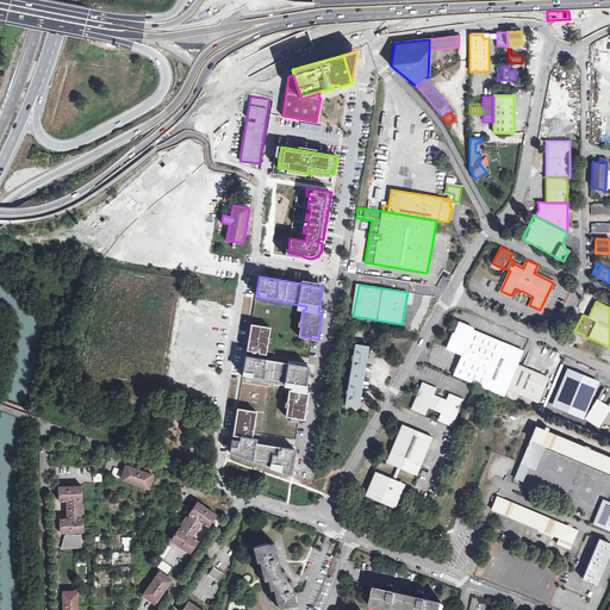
[(181,312),(176,350),(199,353),(198,360),(224,363),(230,318),(181,312)]
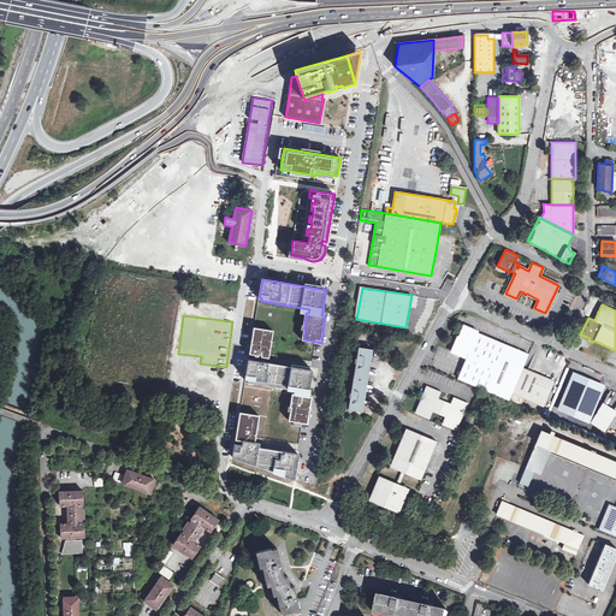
[(509,401),(511,394),(522,368),(528,354),(478,333),(478,331),(465,325),(460,337),(458,336),(452,351),(467,357),(458,379),(509,401)]
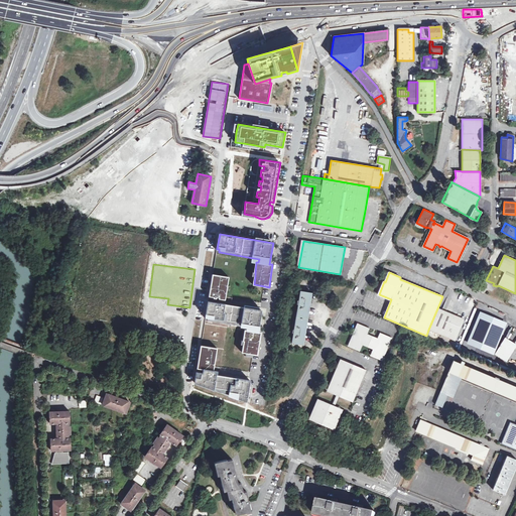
[(228,285),(229,277),(213,274),(209,299),(219,300),(220,298),(225,299),(227,290),(226,289),(227,285),(228,285)]
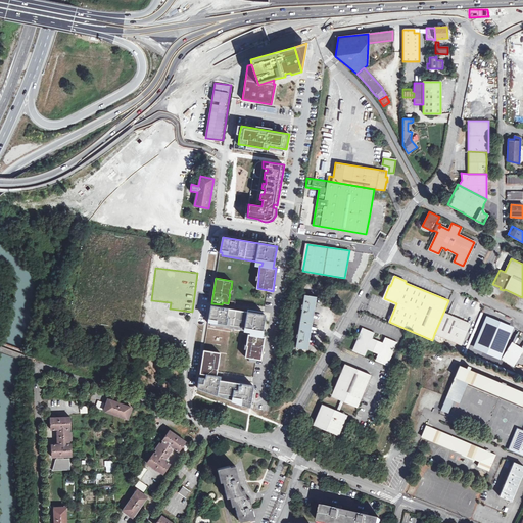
[(298,333),(296,333),(296,335),(298,335),(295,347),(308,349),(310,340),(311,340),(312,336),(311,336),(315,311),(316,311),(316,306),(315,306),(317,296),(304,294),(302,306),(301,306),(300,308),(302,308),(298,333)]
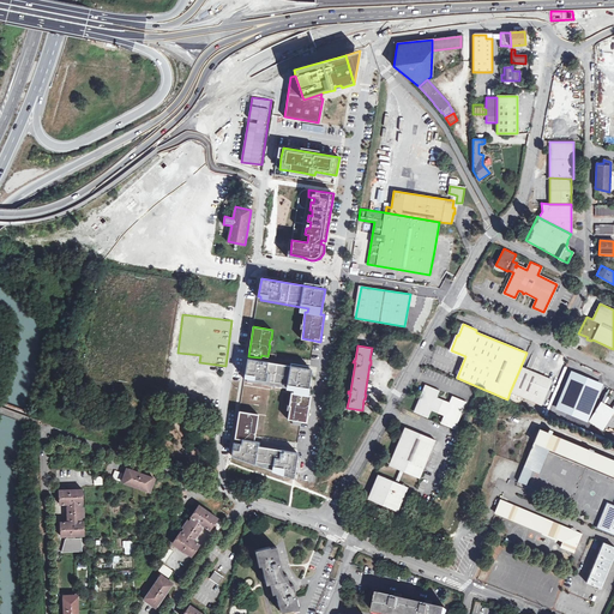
[(311,369),(248,359),(245,377),(247,378),(295,385),(294,389),(294,392),(292,391),(289,405),(290,405),(290,409),(288,419),(293,420),(301,421),(306,422),(311,396),(307,395),(311,369)]
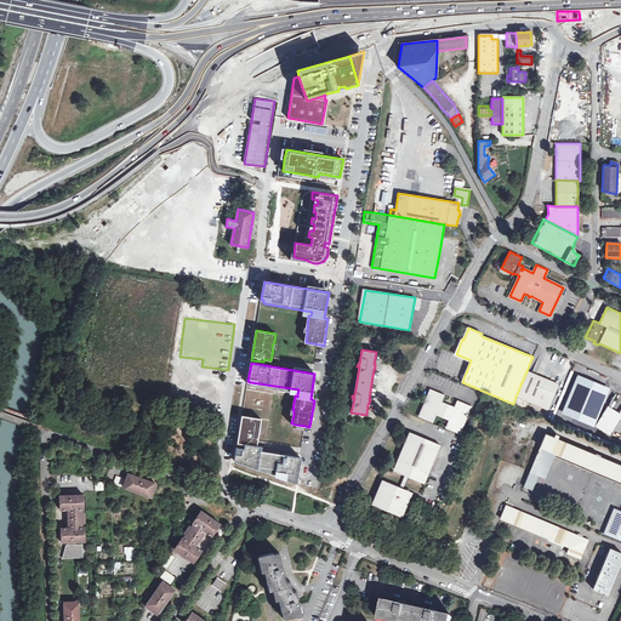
[(558,385),(527,371),(516,397),(547,410),(558,385)]
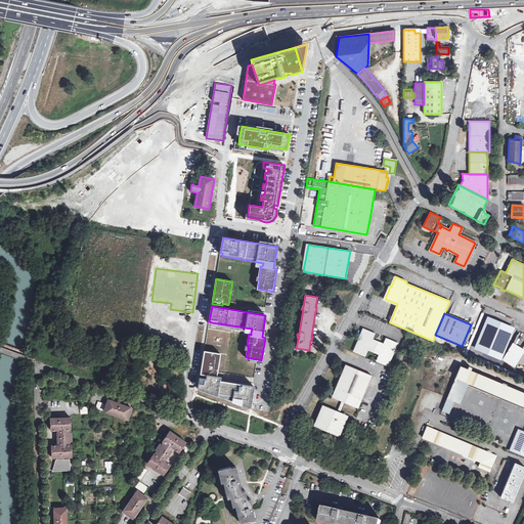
[(510,325),(492,318),(478,350),(496,357),(510,325)]
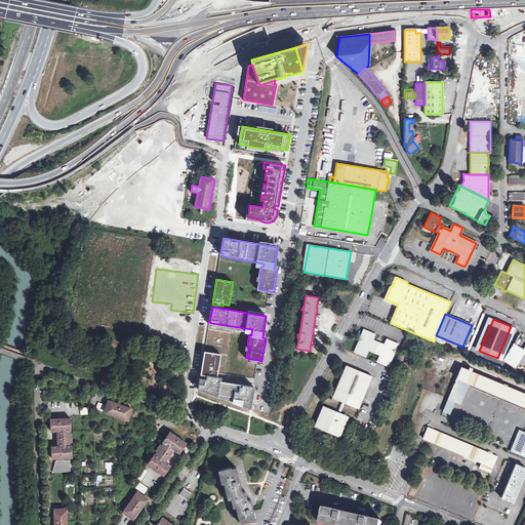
[(252,329),(211,323),(211,326),(251,332),(252,329)]
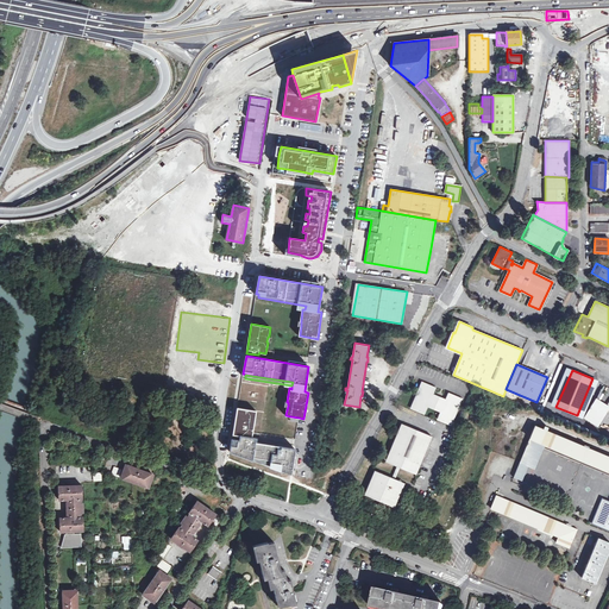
[(438,419),(451,425),(462,400),(449,394),(447,397),(443,399),(435,396),(434,391),(435,388),(422,382),(412,408),(425,413),(428,406),(441,412),(438,419)]
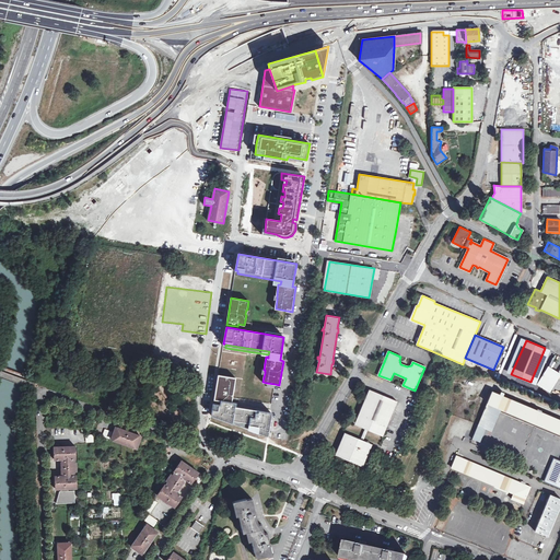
[(559,373),(550,368),(539,384),(548,391),(559,373)]
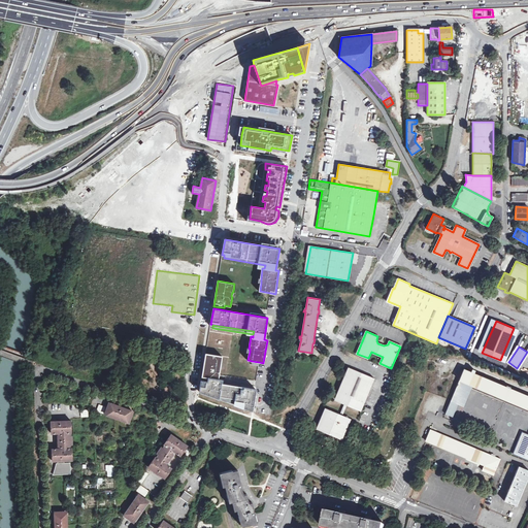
[(221,364),(223,356),(206,354),(202,376),(208,377),(208,382),(201,381),(200,392),(253,410),(257,389),(222,384),(223,380),(219,378),(221,368),(220,368),(220,364),(221,364)]
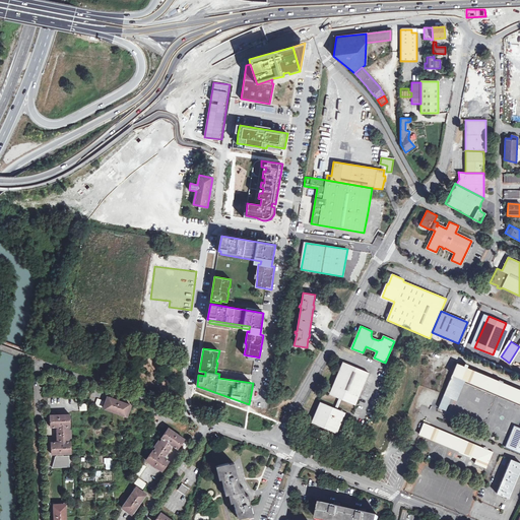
[(356,397),(359,397),(369,373),(343,362),(332,386),(334,387),(332,393),(353,403),(356,397)]
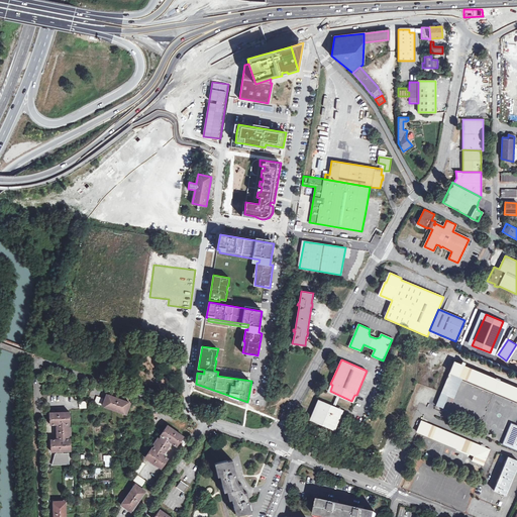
[(516,387),(500,381),(490,377),(463,366),(461,364),(454,362),(450,372),(461,377),(516,400),(516,387)]
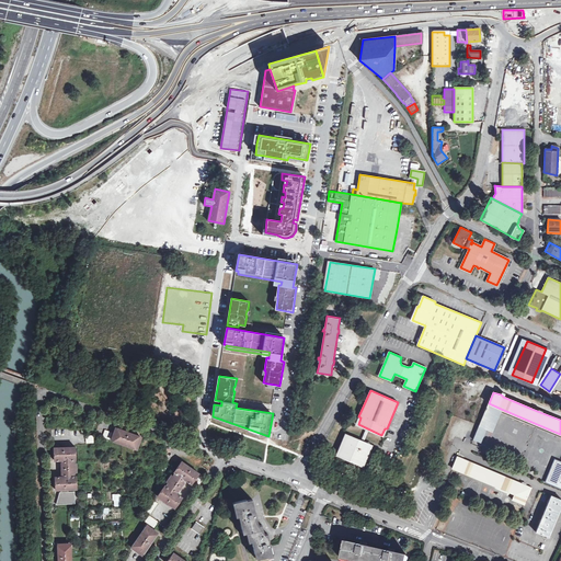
[(491,431),(501,409),(489,403),(479,426),(484,428),(491,431)]
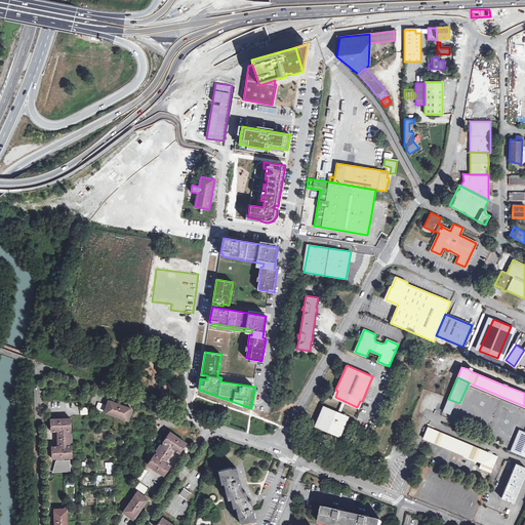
[(359,409),(362,401),(360,401),(357,407),(335,397),(337,391),(335,390),(332,398),(342,402),(345,403),(359,409)]
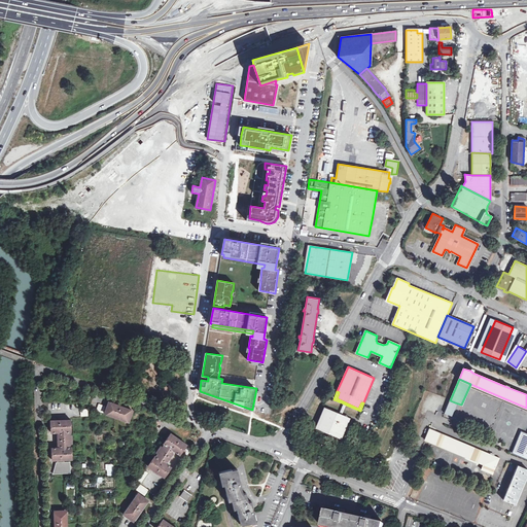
[(455,402),(450,400),(445,413),(450,416),(455,402)]
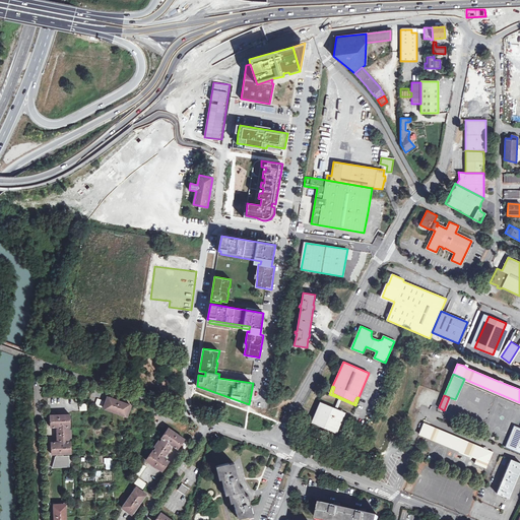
[(131,405),(108,396),(104,408),(127,416),(131,405)]
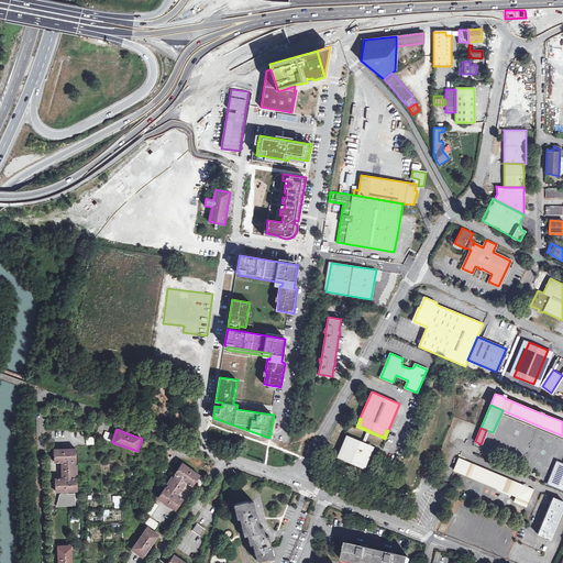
[(112,434),(106,432),(103,439),(110,441),(112,434)]
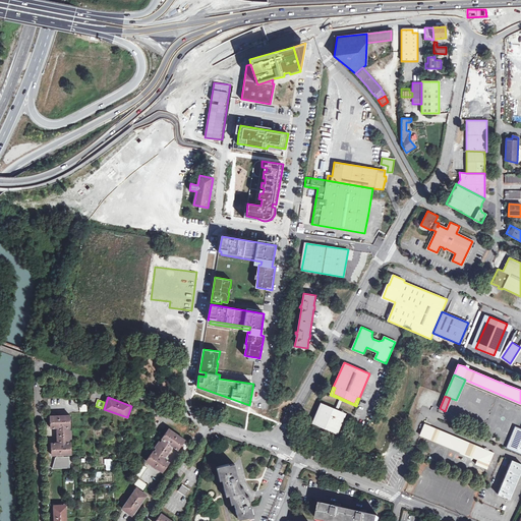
[(321,402),(311,423),(337,435),(346,413),(338,410),(336,409),(321,402)]
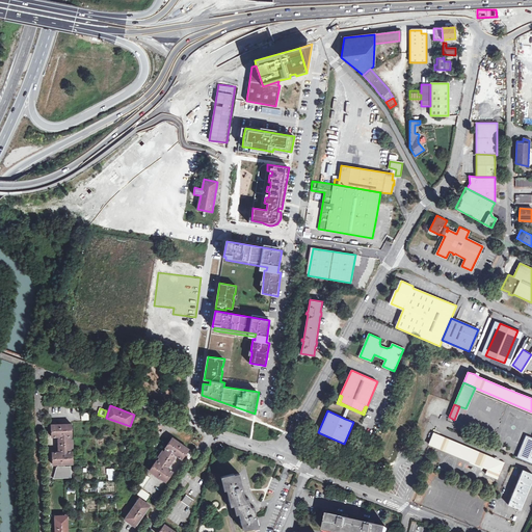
[(58,463),(65,463),(73,463),(73,452),(71,452),(71,448),(73,448),(73,440),(71,440),(71,436),(72,436),(71,424),(52,425),(52,436),(61,436),(61,437),(59,437),(58,440),(59,450),(60,451),(61,450),(61,452),(53,452),(54,464),(58,463)]
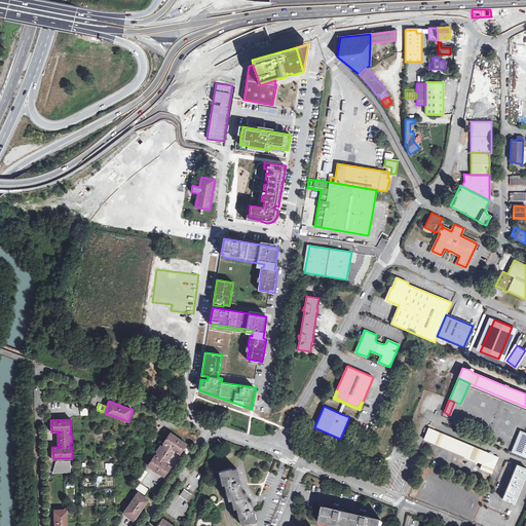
[(498,457),(429,427),(424,439),(483,463),(481,468),(492,474),(498,457)]
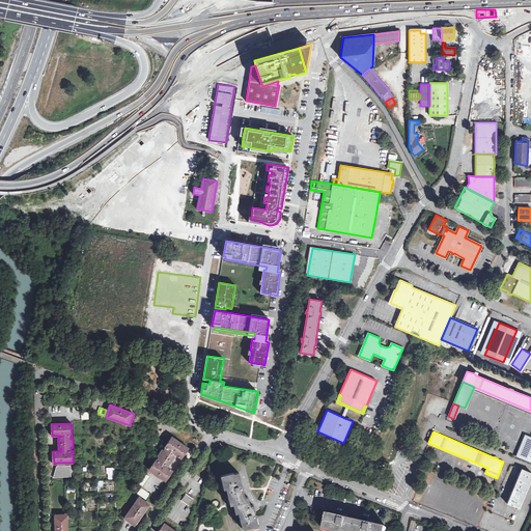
[(530,436),(524,434),(514,455),(530,462),(530,436)]
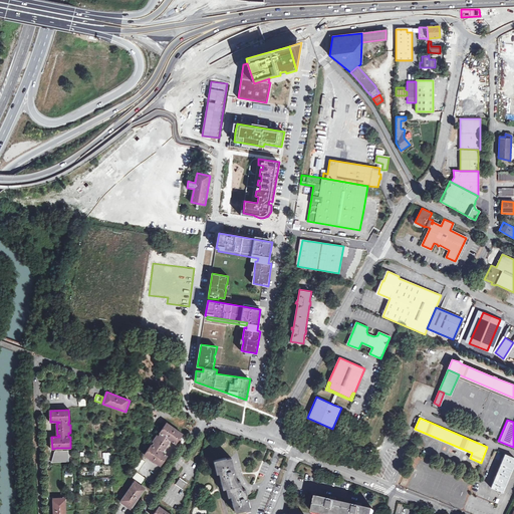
[(167,456),(160,451),(161,450),(162,451),(163,451),(169,442),(169,441),(168,440),(169,439),(176,444),(182,434),(167,423),(161,433),(162,434),(159,437),(158,436),(153,442),(155,443),(153,446),(152,445),(145,455),(161,466),(167,456)]
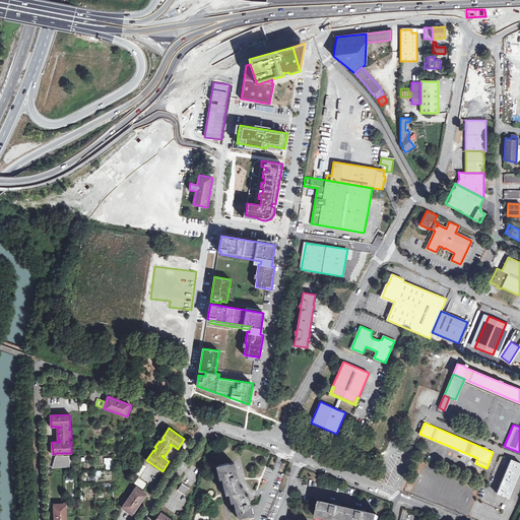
[(63,457),(64,453),(57,453),(57,456),(55,456),(53,466),(68,465),(68,456),(63,457)]
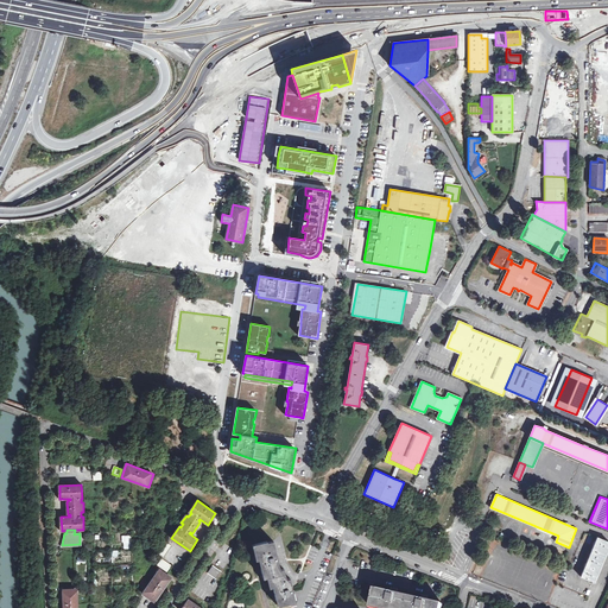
[(586,564),(584,567),(581,576),(594,582),(607,546),(607,542),(597,537),(595,542),(594,542),(593,545),(594,545),(586,564)]
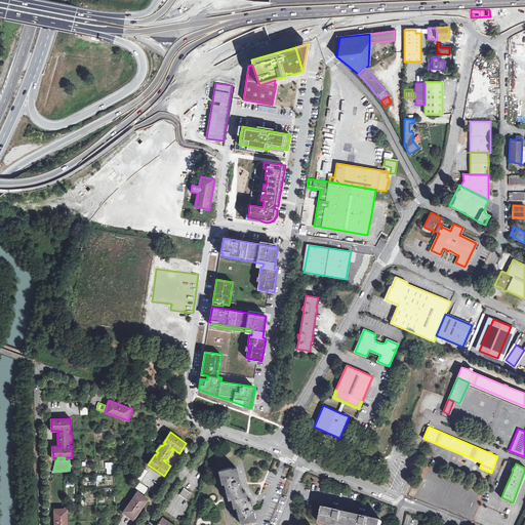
[(134,478),(140,482),(148,471),(143,467),(134,478)]
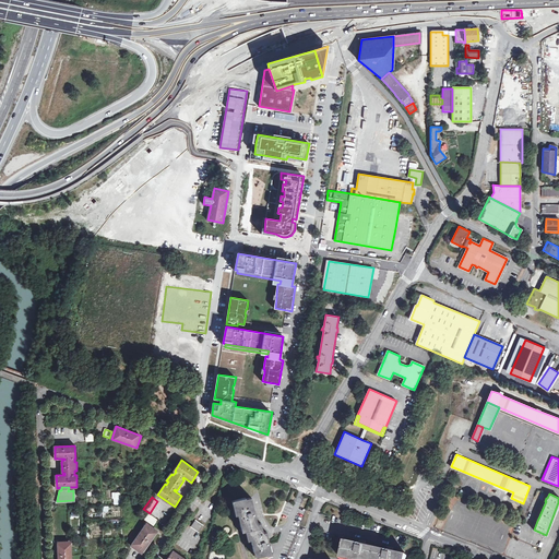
[(268,555),(266,554),(272,552),(266,532),(260,533),(251,497),(247,498),(246,498),(234,500),(239,519),(241,519),(247,537),(250,536),(251,540),(253,539),(258,557),(268,555)]
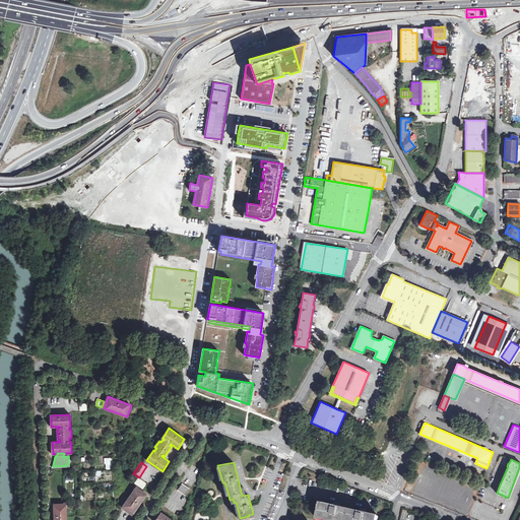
[(147,483),(139,477),(135,483),(143,490),(147,483)]
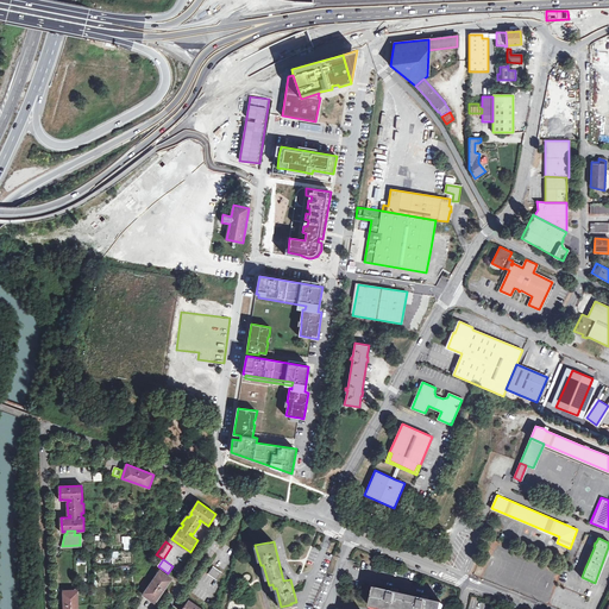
[(221,571),(213,565),(212,566),(213,566),(208,573),(207,573),(217,579),(221,572),(221,571)]
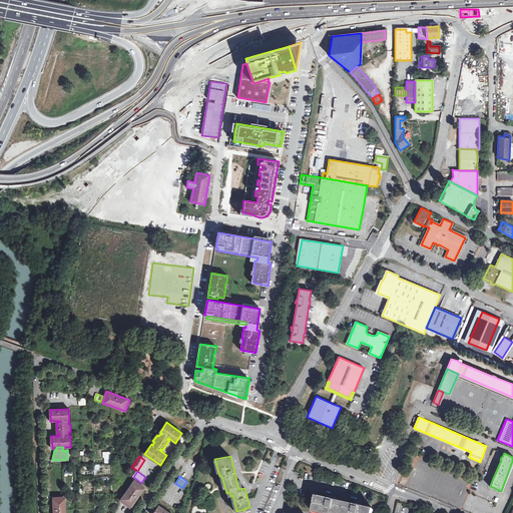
[(144,488),(134,480),(120,500),(130,507),(144,488)]
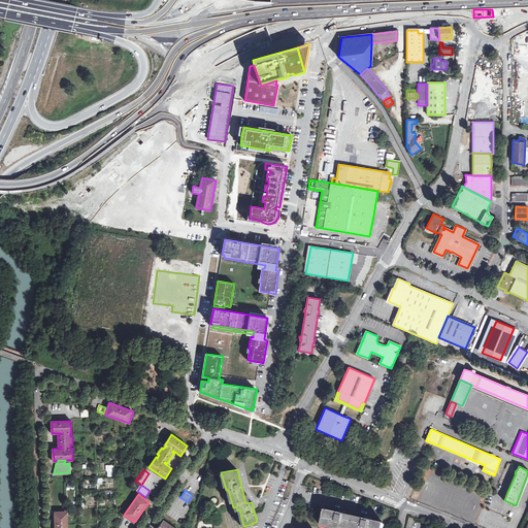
[(67,527),(67,512),(55,512),(55,527),(67,527)]
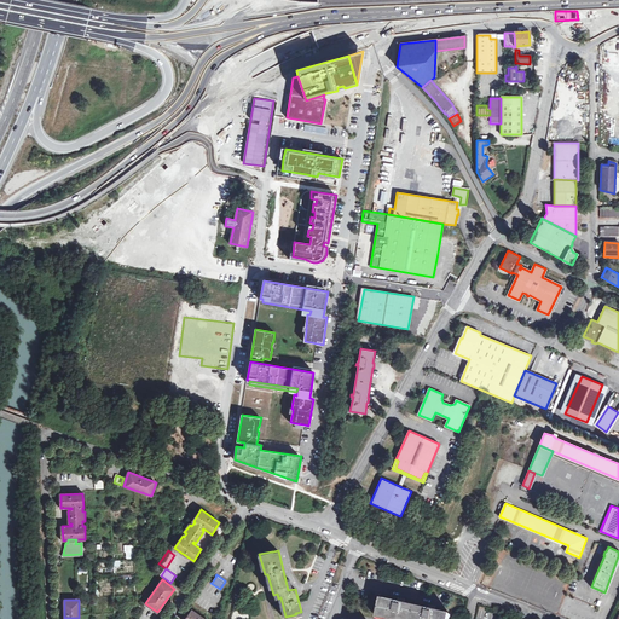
[(428,609),(404,605),(398,603),(382,600),(377,618),(450,618),(451,615),(435,612),(428,609)]
